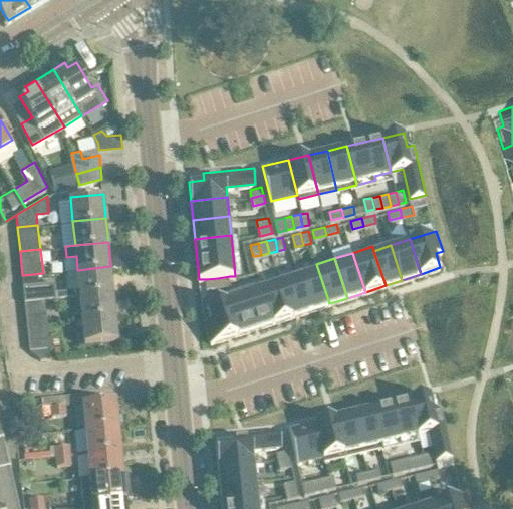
[(316,264),(297,271),(298,275),(309,310),(329,303),(316,264)]
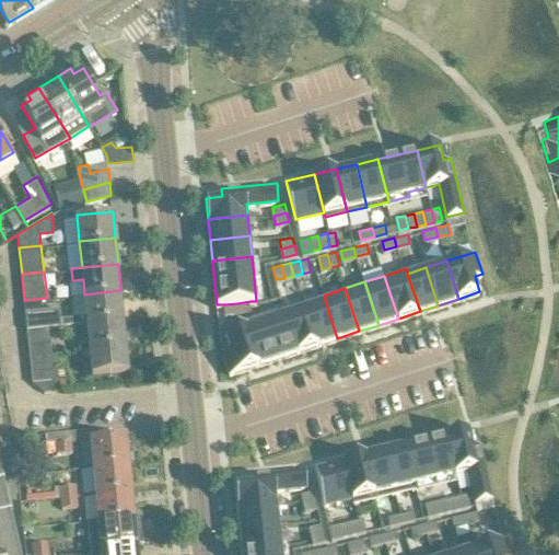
[(24,300),(25,308),(27,326),(49,324),(88,320),(88,321),(124,316),(120,290),(84,295),(86,313),(61,315),(60,305),(47,307),(47,298),(24,300)]
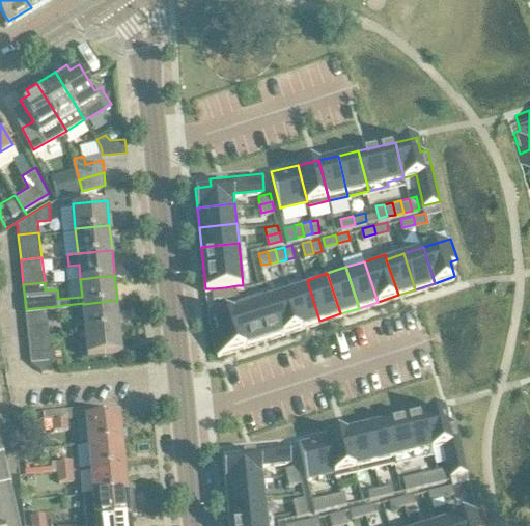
[(308,284),(290,291),(303,326),(319,321),(308,284)]
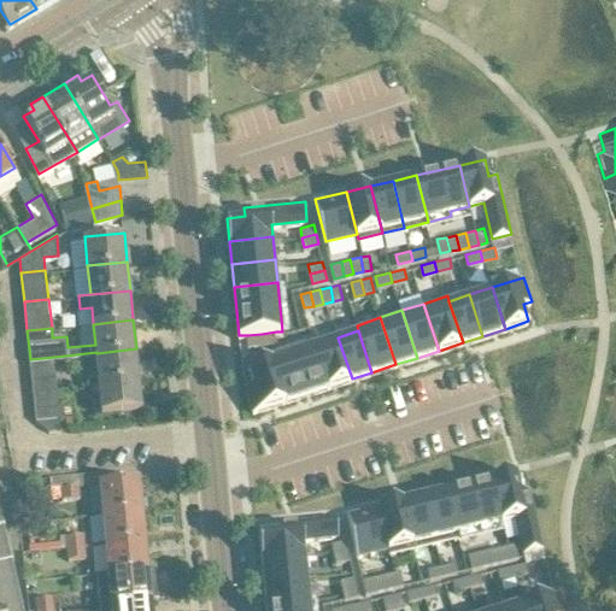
[(276,332),(262,334),(263,344),(277,342),(276,332)]
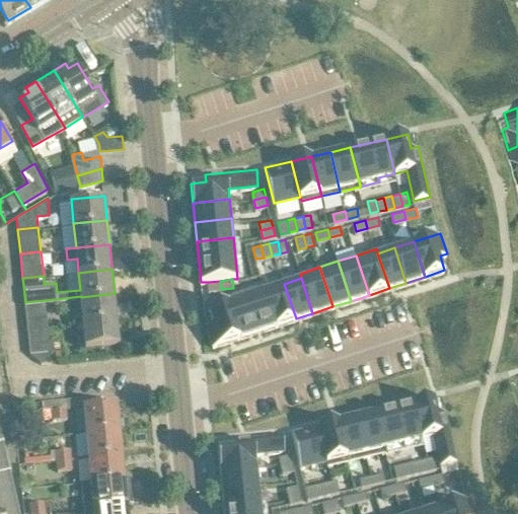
[(220,281),(208,282),(209,290),(221,289),(220,281)]
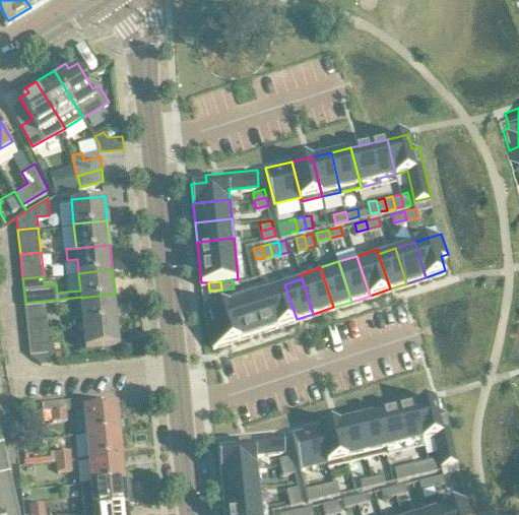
[(284,284),(266,291),(277,325),(297,319),(284,284)]
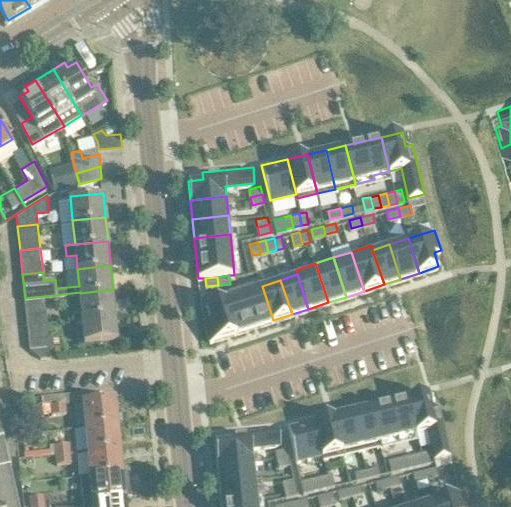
[(262,286),(226,297),(237,332),(273,320),(262,286)]
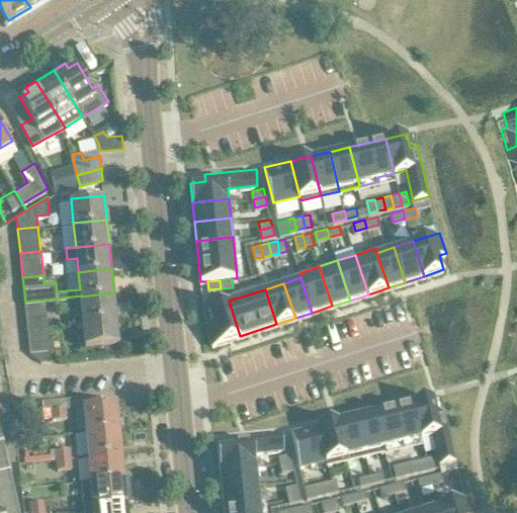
[(83,321),(116,317),(114,292),(81,296),(83,321)]
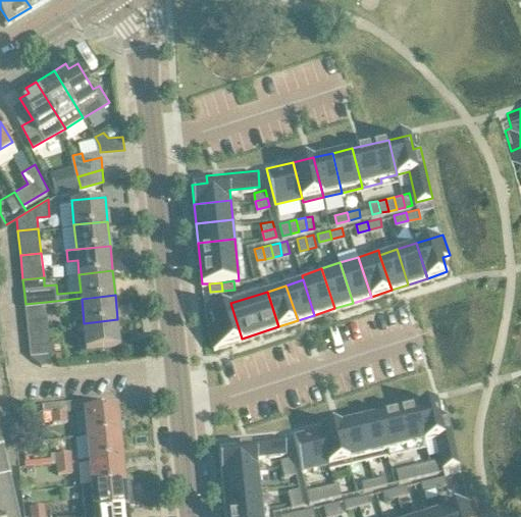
[(28,328),(48,326),(46,302),(25,304),(28,328)]
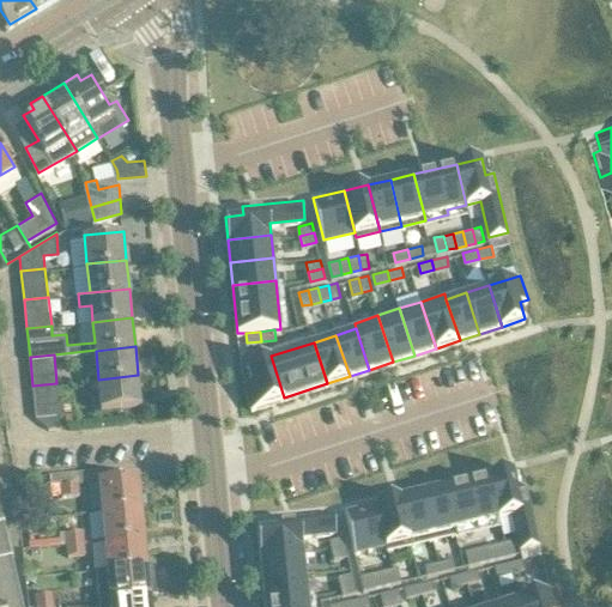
[(253,381),(244,383),(252,407),(284,398),(271,356),(247,364),(253,381)]
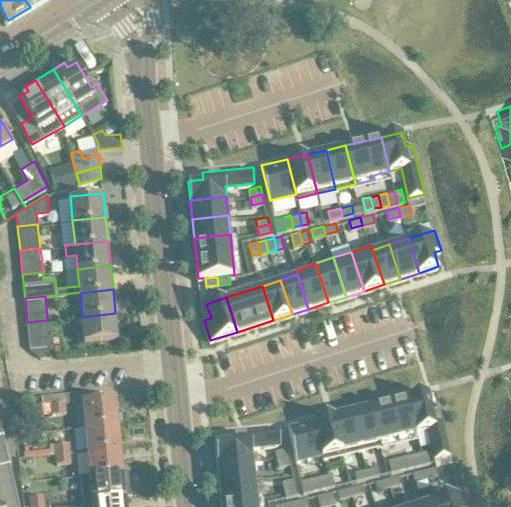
[(85,341),(118,337),(115,313),(82,317),(85,341)]
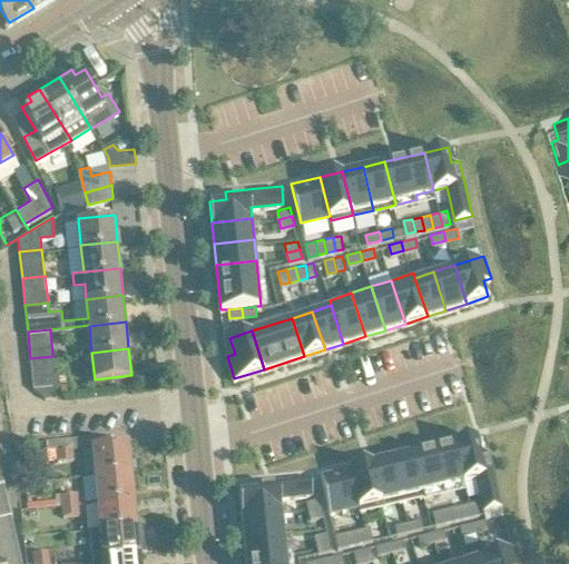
[(33,386),(56,384),(52,356),(30,358),(33,386)]
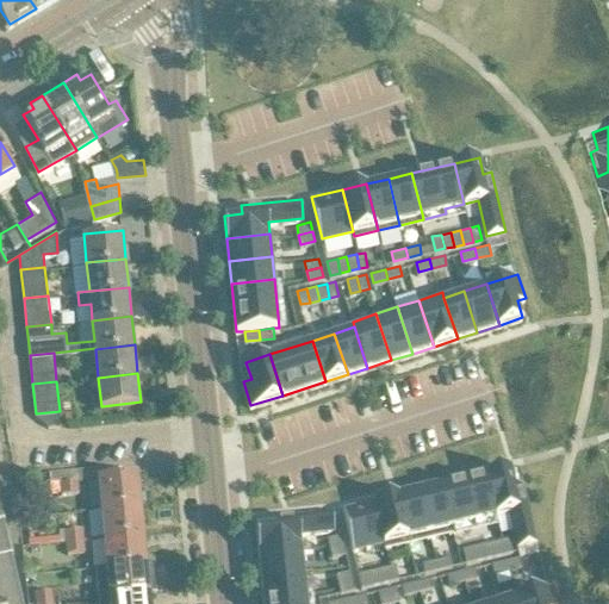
[(510,467),(486,473),(496,515),(510,511),(519,546),(538,541),(523,481),(515,484),(510,467)]
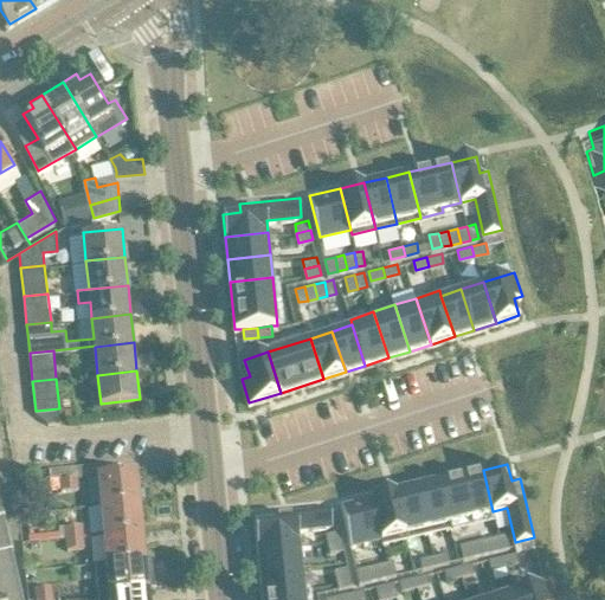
[(137,469),(98,472),(102,502),(140,498),(137,469)]
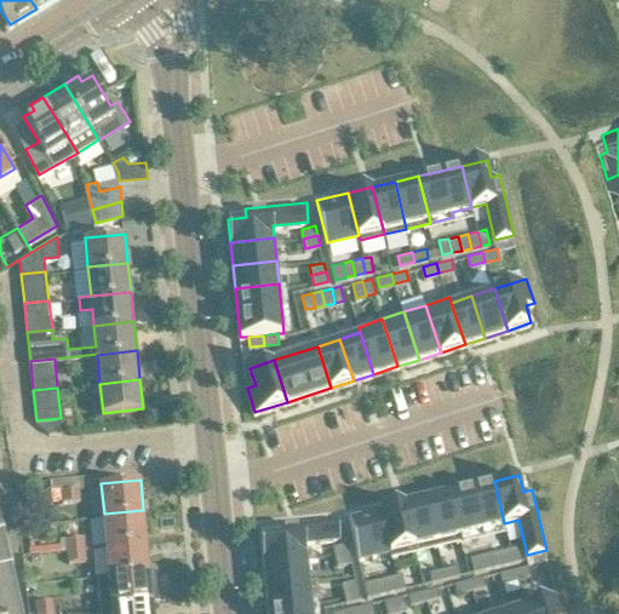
[(494,481),(451,491),(463,539),(486,533),(483,528),(504,523),(494,481)]
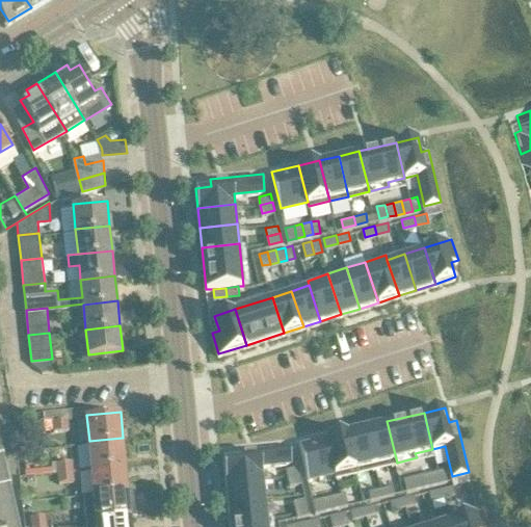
[(69,416),(52,417),(53,428),(70,427),(69,416)]
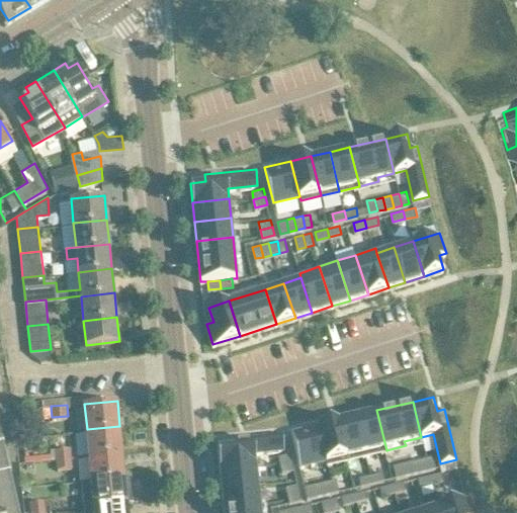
[(376,410),(357,415),(367,454),(386,450),(376,410)]
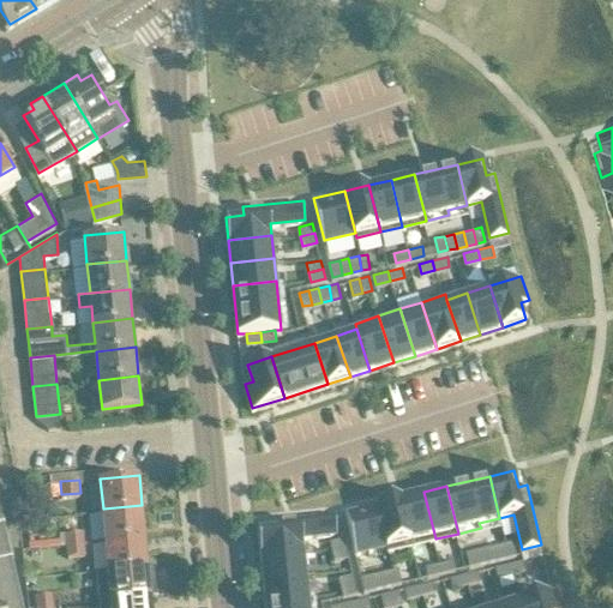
[(424,492),(402,497),(413,545),(436,539),(424,492)]
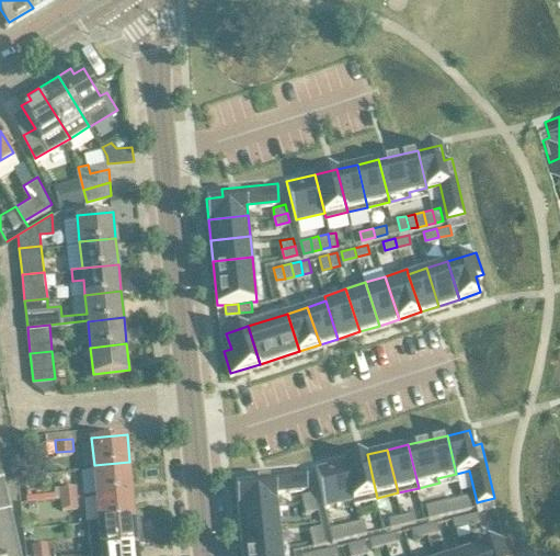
[(367,454),(344,460),(354,498),(355,503),(377,498),(367,454)]
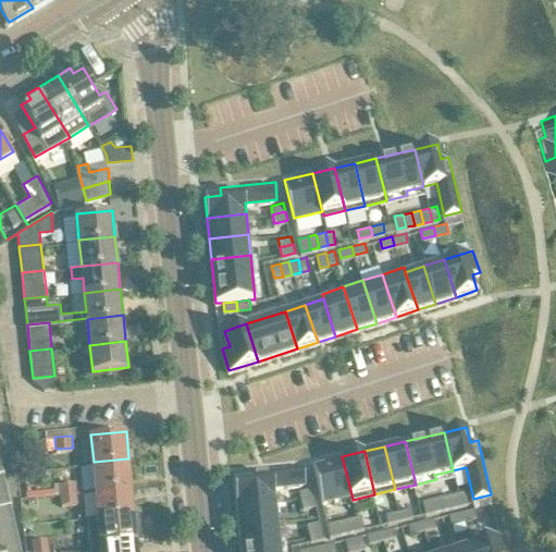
[(342,456),(313,463),(323,501),(351,494),(342,456)]
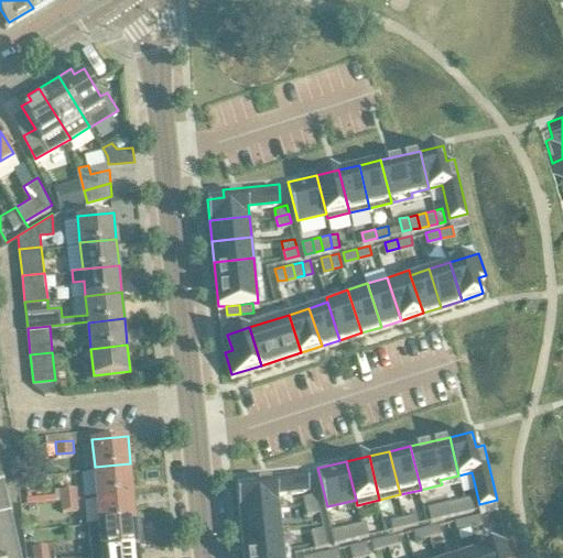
[(133,490),(130,463),(95,467),(97,494),(133,490)]
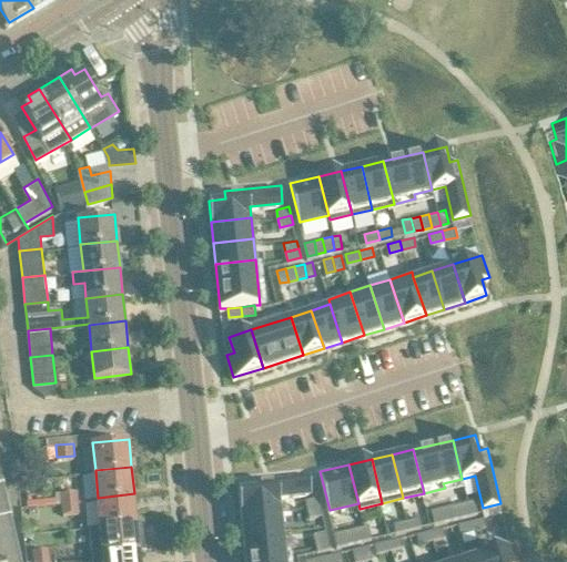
[(0,561),(20,561),(0,473),(0,561)]
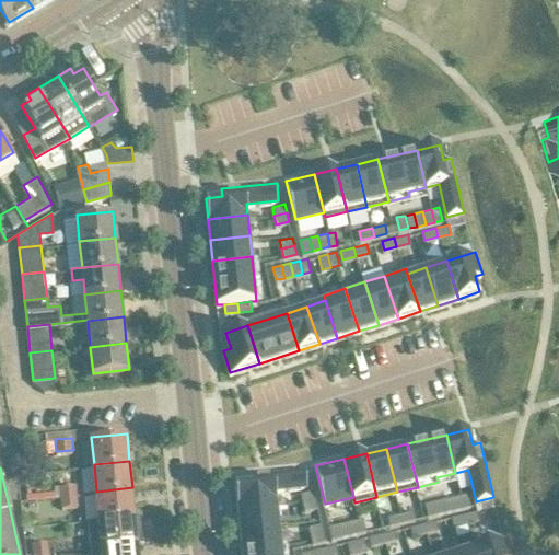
[(252,481),(235,483),(237,503),(277,498),(276,488),(307,485),(306,467),(251,473),(252,481)]
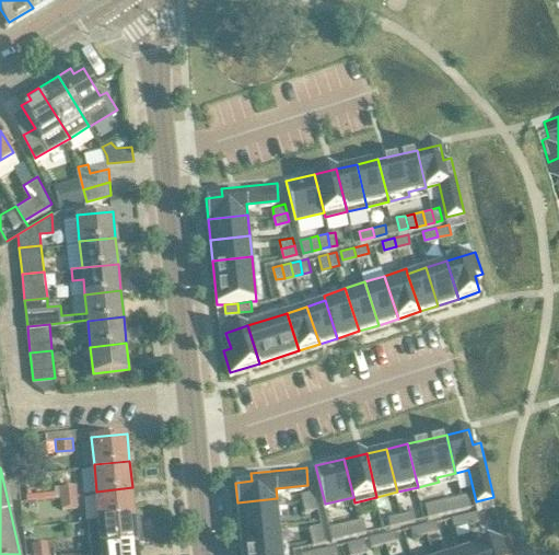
[(77,482),(59,484),(60,486),(60,495),(78,494),(77,482)]
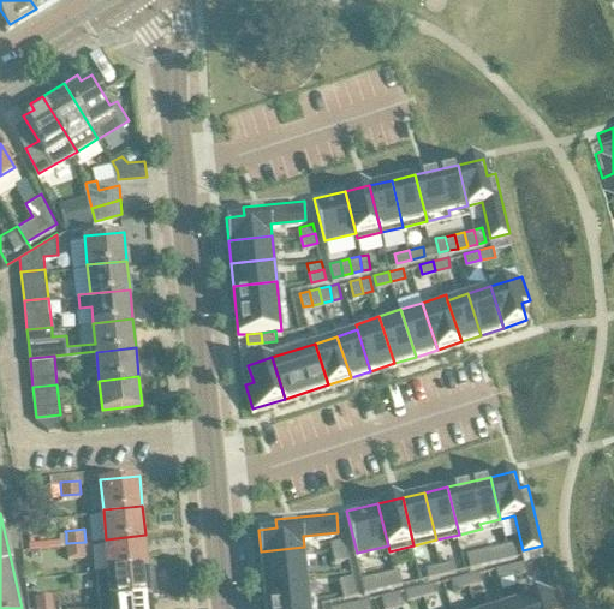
[(145,535),(106,539),(85,542),(66,543),(43,544),(45,556),(87,553),(87,551),(107,550),(109,568),(148,565),(145,535)]
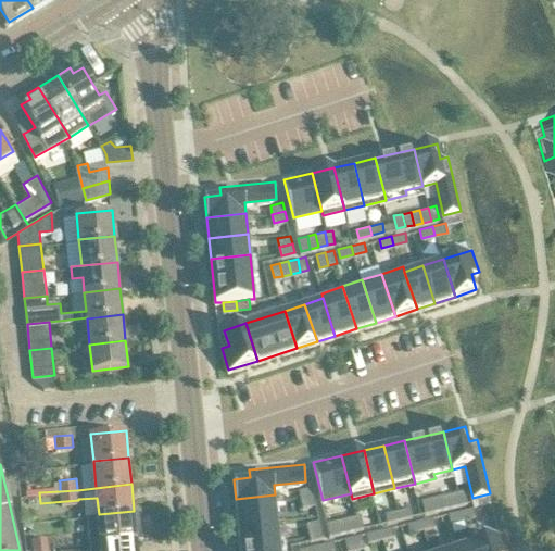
[(312,485),(299,488),(301,497),(314,493),(312,485)]
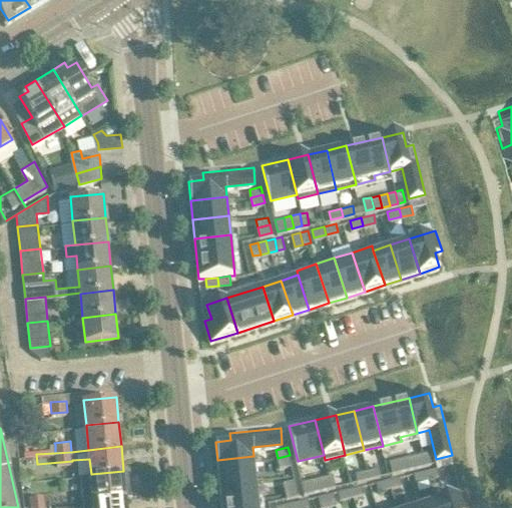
[(429,450),(422,452),(425,464),(432,462),(429,450)]
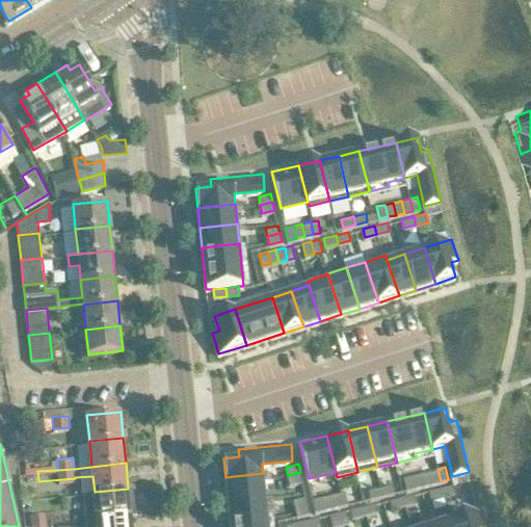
[(437,469),(429,471),(431,482),(441,481),(437,469)]
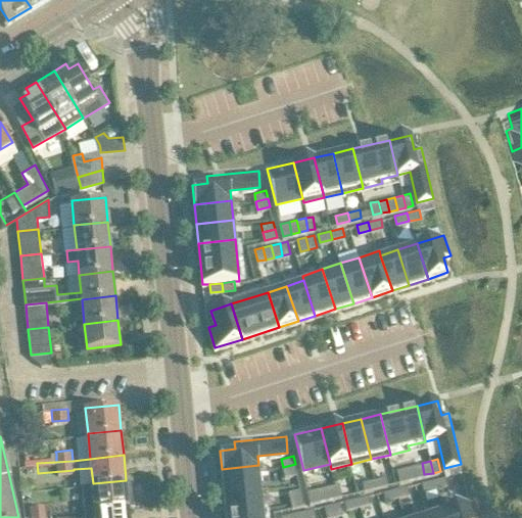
[(422,463),(413,465),(416,476),(424,474),(422,463)]
